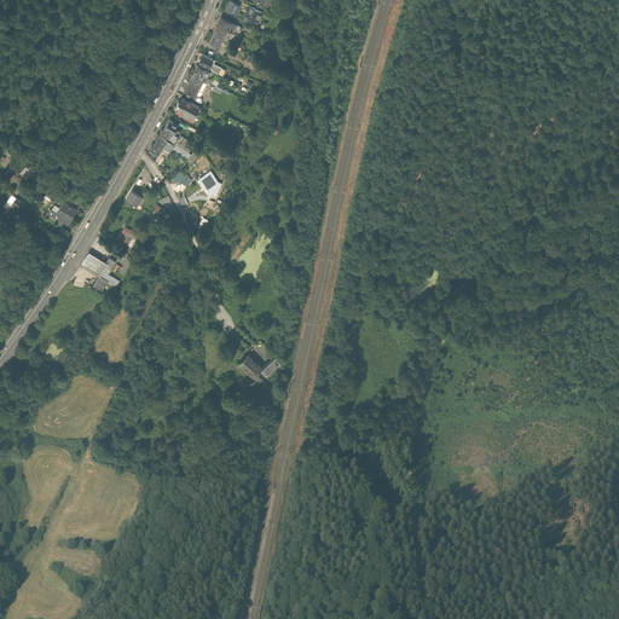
[(241,5),(232,1),(229,11),(236,13),(241,5)]
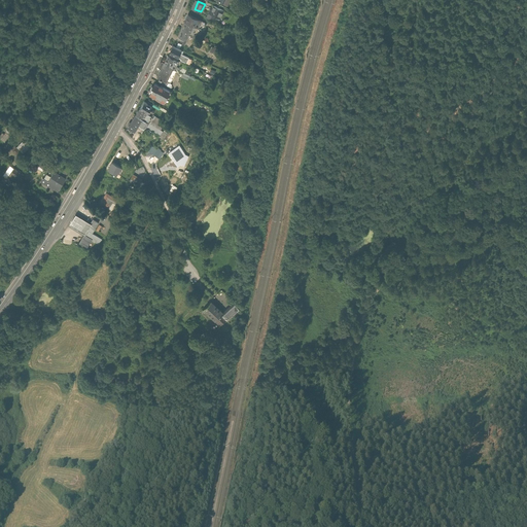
[(226,8),(216,3),(214,8),(213,8),(209,15),(216,19),(218,14),(222,18),(226,8)]
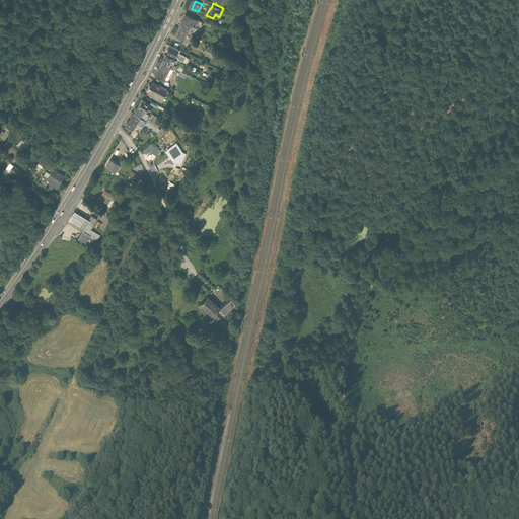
[(188,12),(186,18),(194,22),(199,24),(202,19),(188,12)]
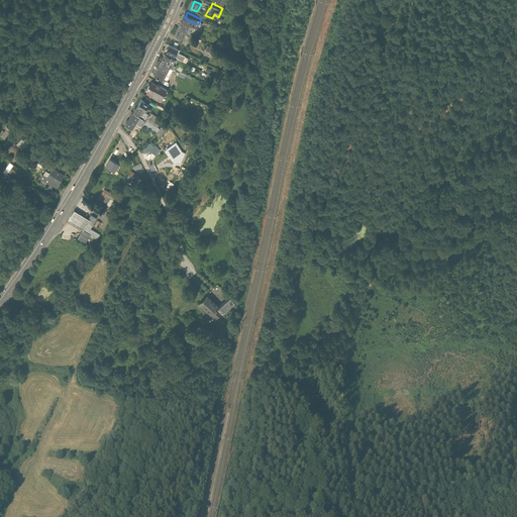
[(181,26),(189,30),(190,29),(193,22),(185,18),(181,26)]
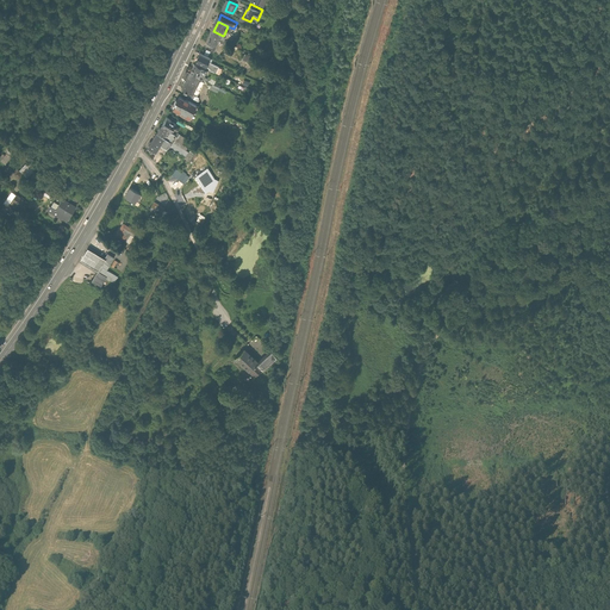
[(222,38),(223,36),(213,31),(209,39),(218,44),(222,38)]
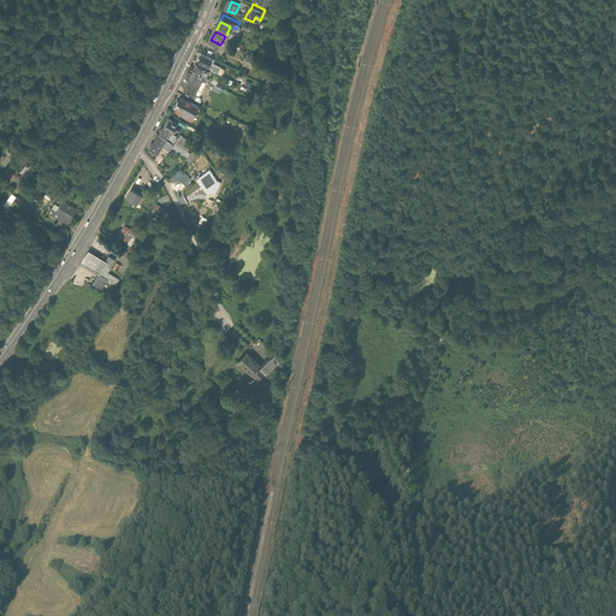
[(231,37),(226,35),(225,36),(224,39),(226,41),(226,42),(234,46),(235,42),(230,40),(231,37)]
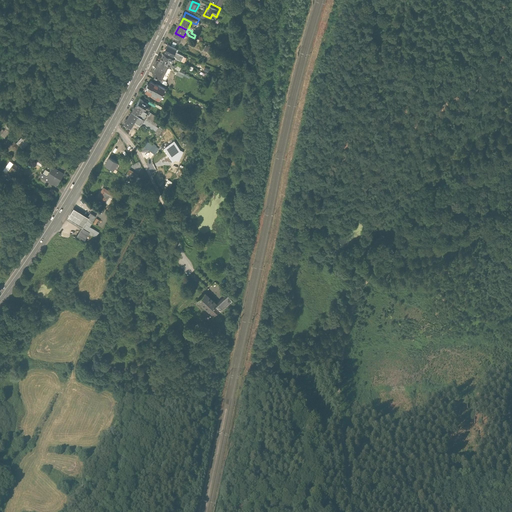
[(181,49),(170,43),(167,51),(176,55),(176,54),(179,56),(178,57),(187,61),(189,56),(180,52),(181,49)]
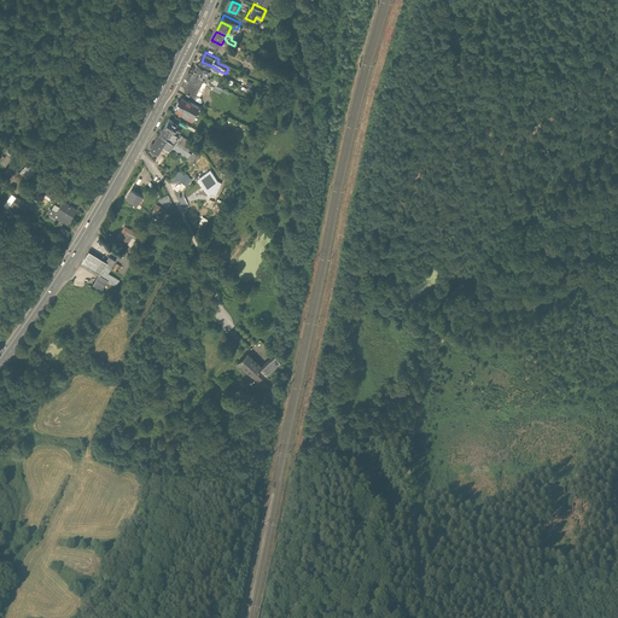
[(200,64),(196,73),(205,77),(207,75),(208,73),(210,74),(211,70),(200,64)]
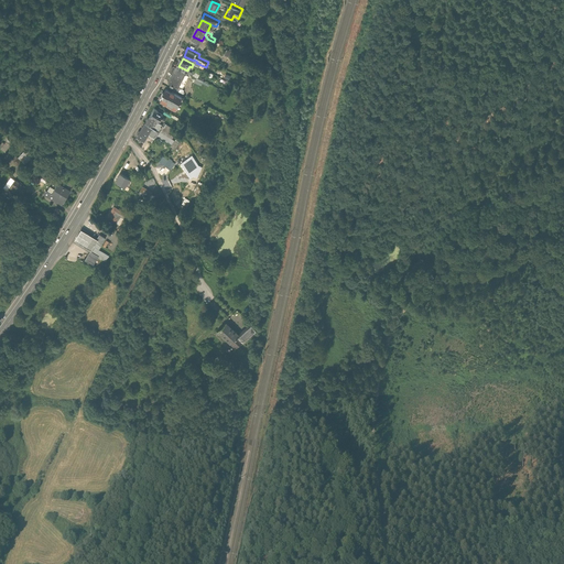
[(190,72),(187,71),(179,66),(177,66),(171,80),(181,86),(187,74),(188,74),(190,72)]
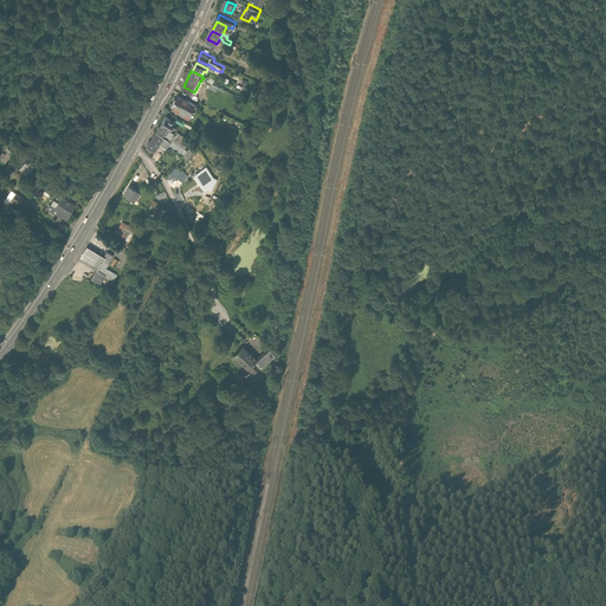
[(204,77),(214,82),(216,83),(218,79),(211,76),(211,77),(202,73),(201,76),(204,77)]
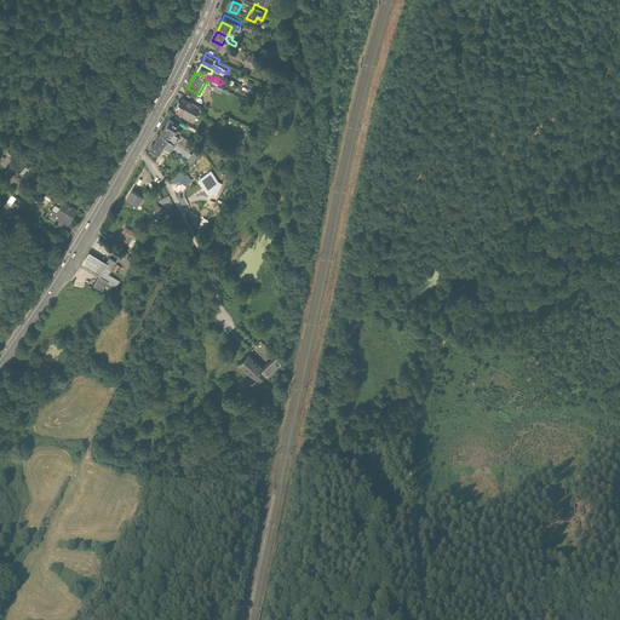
[(195,102),(185,97),(183,103),(181,102),(179,104),(181,105),(178,109),(184,113),(182,115),(188,119),(189,116),(195,119),(202,105),(195,101),(195,102)]
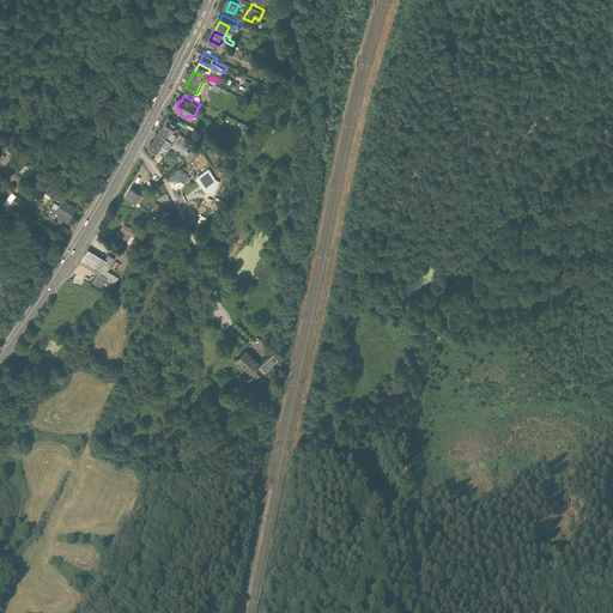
[(171,116),(161,132),(176,141),(180,135),(180,134),(180,133),(174,129),(177,126),(180,121),(181,120),(178,119),(176,116),(175,119),(171,116)]
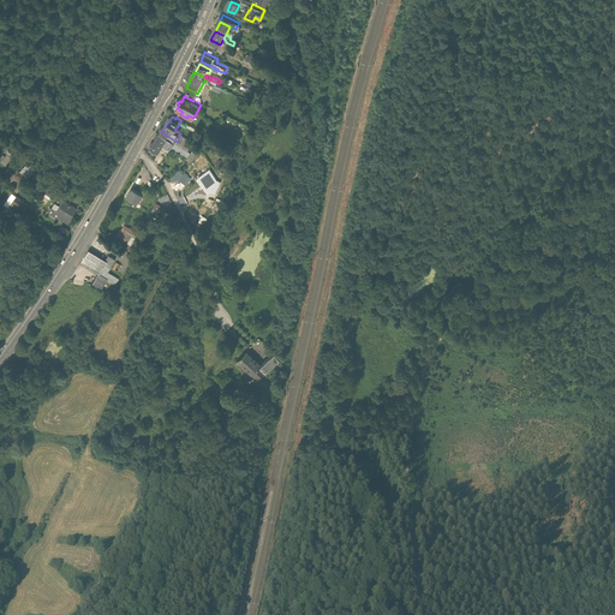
[(183,118),(181,120),(180,121),(191,127),(191,126),(198,130),(199,127),(183,118)]
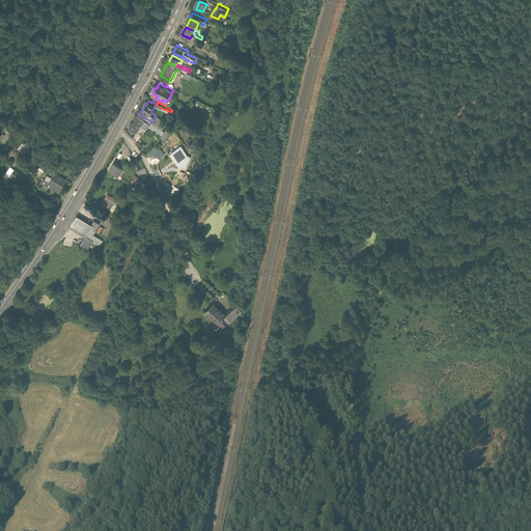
[(150,126),(152,122),(139,114),(131,127),(138,131),(142,123),(148,128),(150,126)]
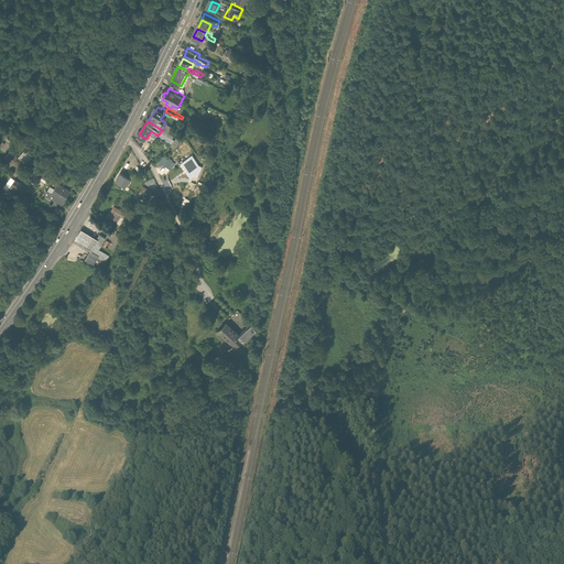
[(167,126),(165,125),(162,130),(160,133),(174,143),(177,139),(174,137),(176,136),(171,132),(175,126),(170,122),(167,126)]
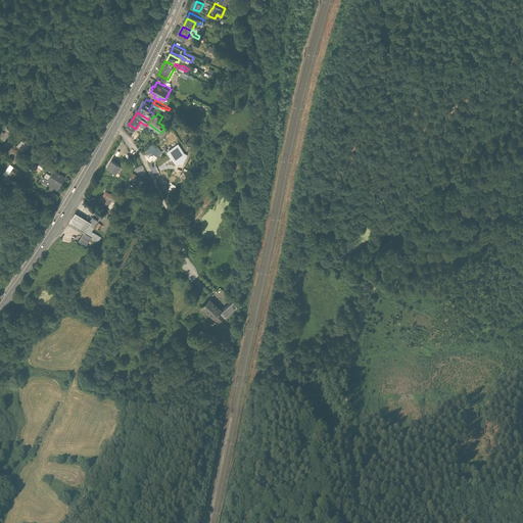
[(171,123),(165,129),(169,131),(170,132),(175,126),(171,123)]
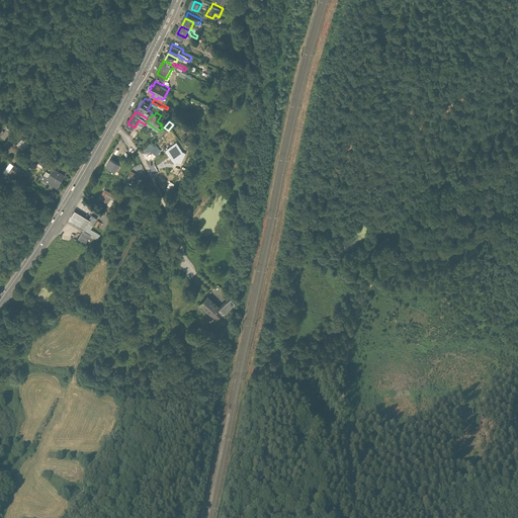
[(24,136),(16,144),(23,150),(30,143),(24,136)]
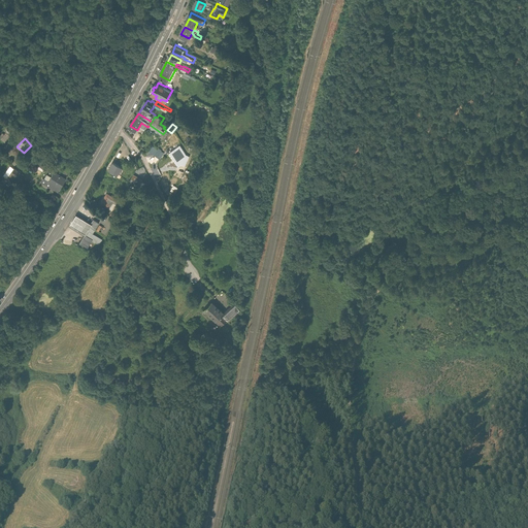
[(165,153),(157,144),(151,152),(161,159),(165,153)]
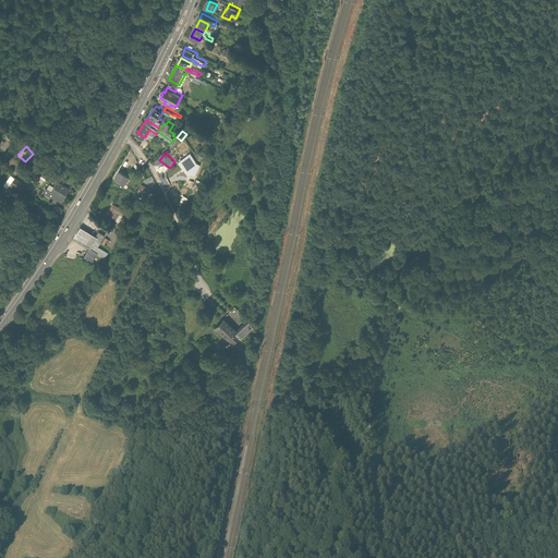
[(196,165),(189,154),(178,161),(186,176),(192,172),(191,174),(197,178),(203,167),(196,164),(196,165)]
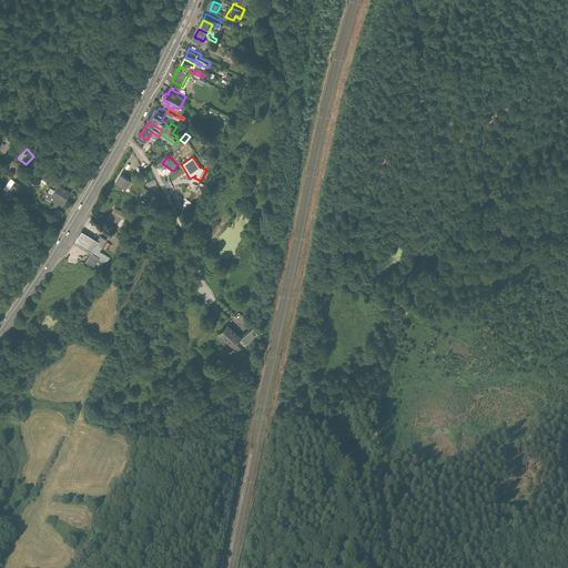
[(42,179),(40,182),(47,185),(48,182),(49,183),(51,181),(52,180),(51,180),(54,175),(43,169),(38,175),(42,179)]
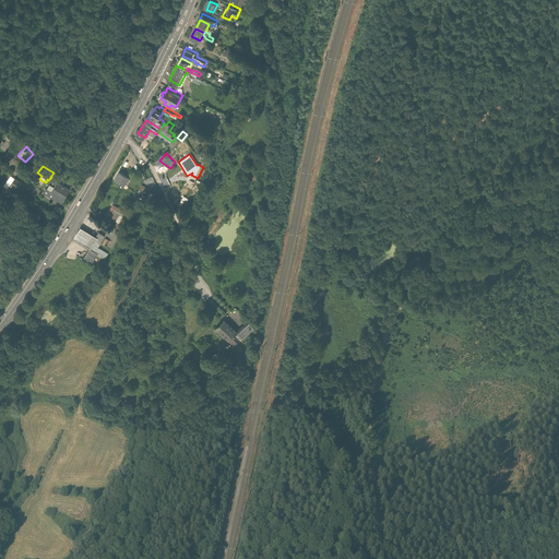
[(128,177),(119,171),(115,179),(123,185),(128,177)]
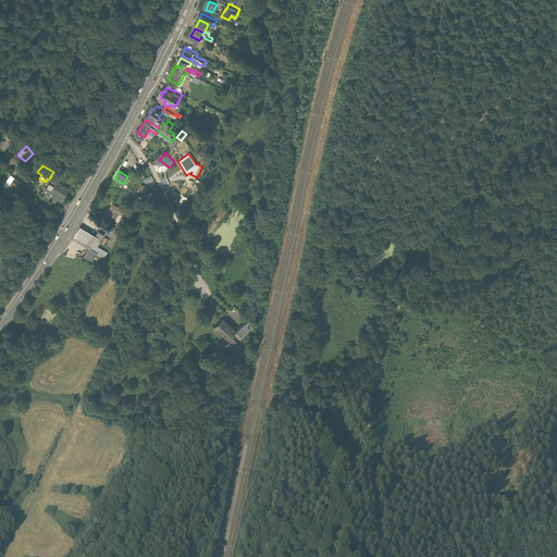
[(198,176),(192,188),(197,190),(203,180),(198,176)]
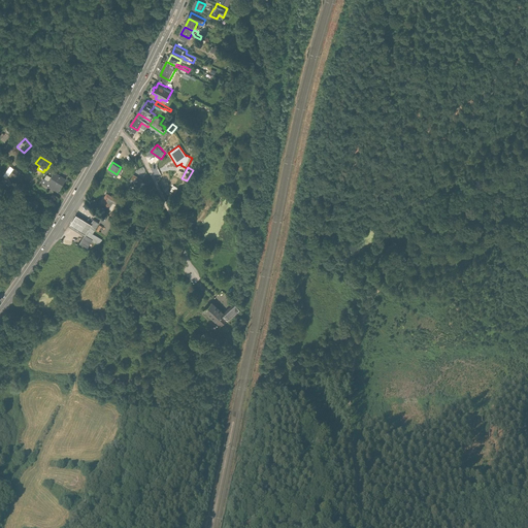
[(24,175),(13,168),(6,178),(7,179),(6,182),(10,185),(12,182),(11,180),(13,178),(14,179),(17,177),(20,179),(24,175)]
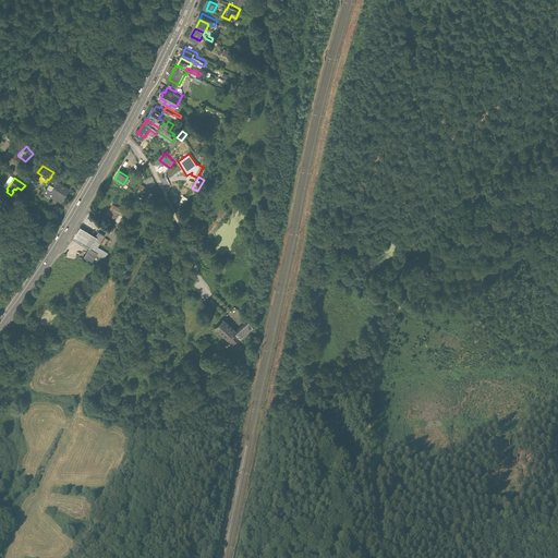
[(144,187),(132,181),(129,186),(141,194),(142,192),(146,194),(149,187),(145,185),(144,187)]
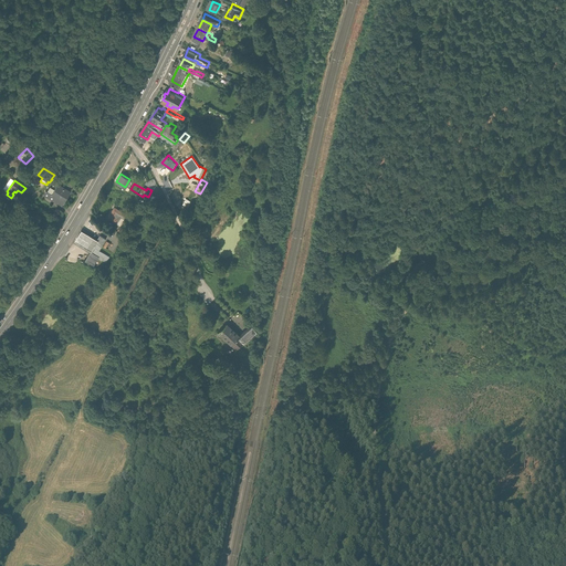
[(70,191),(58,185),(54,190),(50,188),(46,191),(43,195),(61,206),(70,191)]
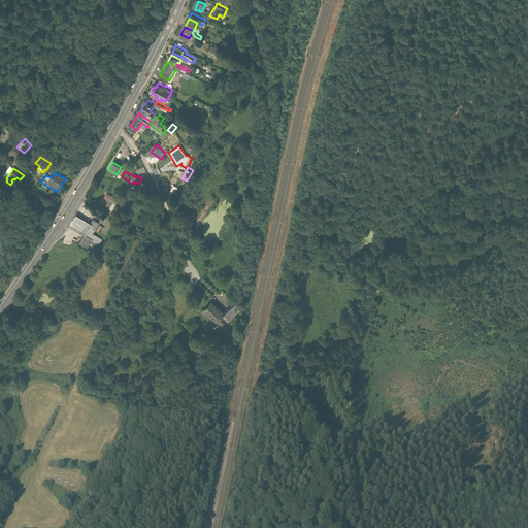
[(118,201),(106,194),(100,203),(111,210),(118,201)]
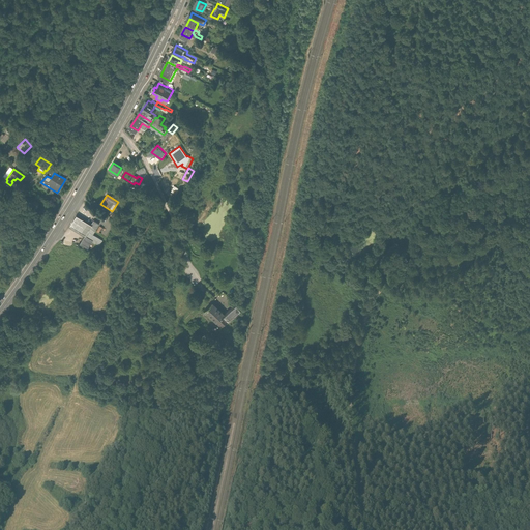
[(85,235),(91,225),(82,219),(76,215),(69,225),(76,229),(85,235)]
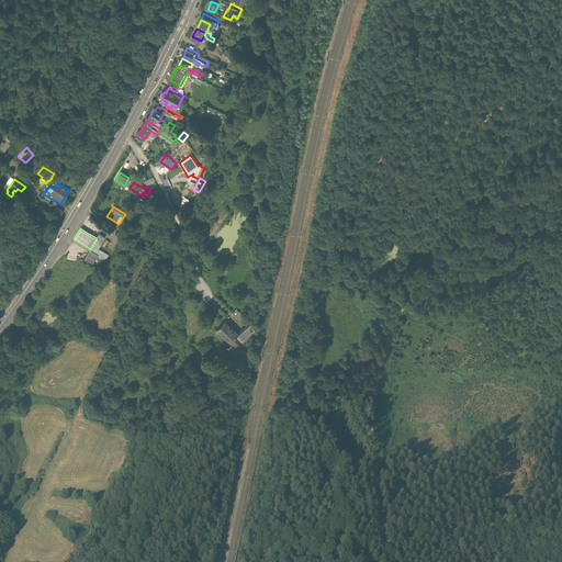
[(104,237),(99,234),(91,246),(93,247),(91,250),(90,250),(85,259),(92,263),(97,255),(105,260),(109,255),(98,248),(104,237)]
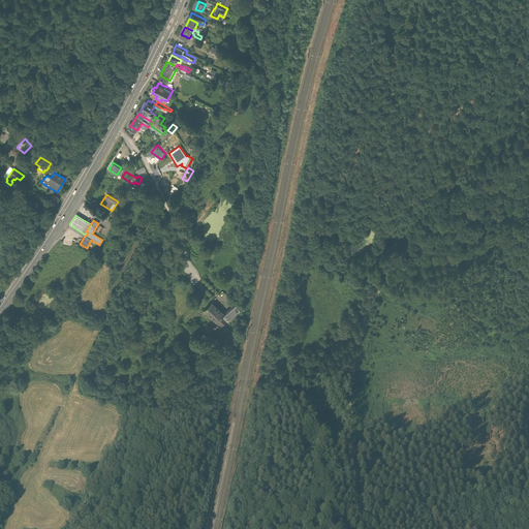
[(240,311),(235,305),(224,316),(212,304),(204,311),(221,330),(240,311)]
